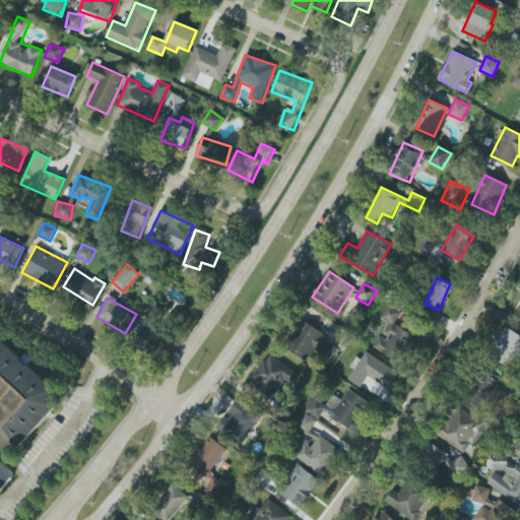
[(394,325),(401,311),(389,305),(381,319),(388,323),(381,336),(380,335),(373,348),(394,360),(399,350),(407,354),(416,337),(394,325)]
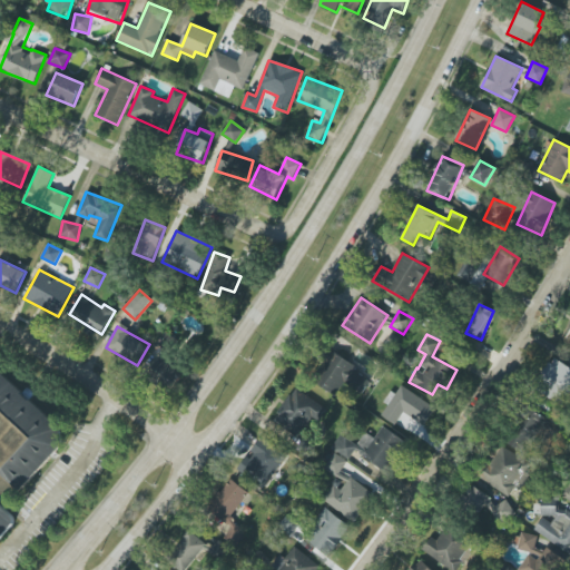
[(149,371),(173,389),(185,373),(164,356),(174,343),(165,336),(153,351),(159,356),(149,371)]
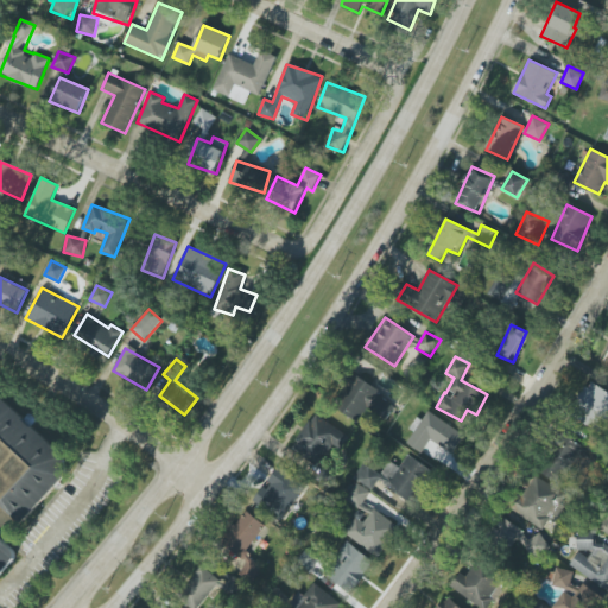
[(377,385),(349,377),(339,413),(362,420),(365,411),(390,418),(393,403),(373,397),(377,385)]
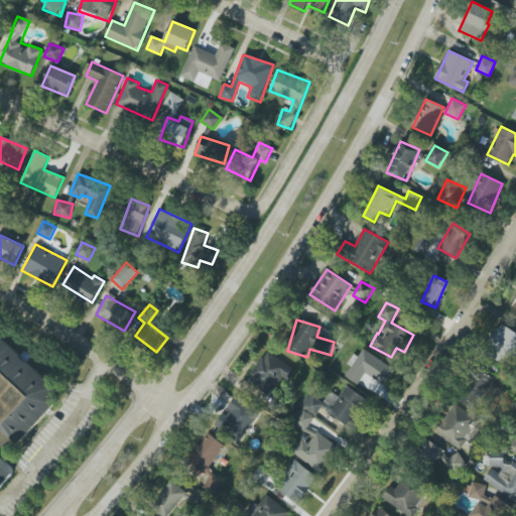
[(515,332),(501,324),(485,353),(510,368),(515,356),(515,332)]
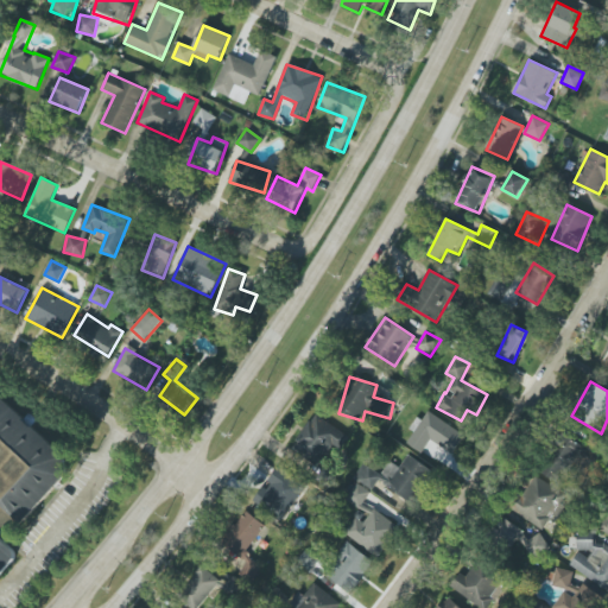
[(0,397),(0,504),(21,524),(65,476),(59,470),(69,460),(0,397)]
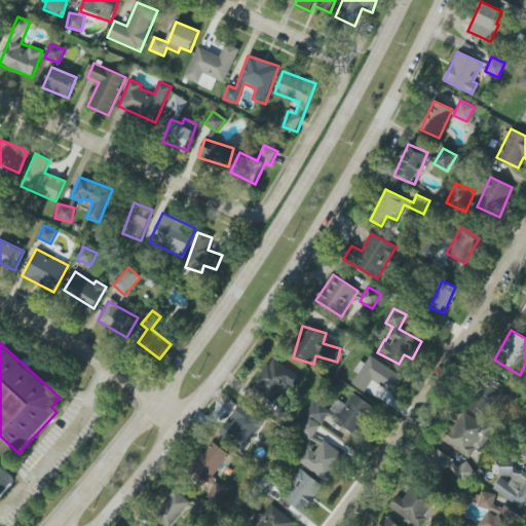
[(402,376),(370,355),(365,364),(361,361),(353,372),(358,374),(351,383),(365,391),(372,381),(390,393),(402,376)]
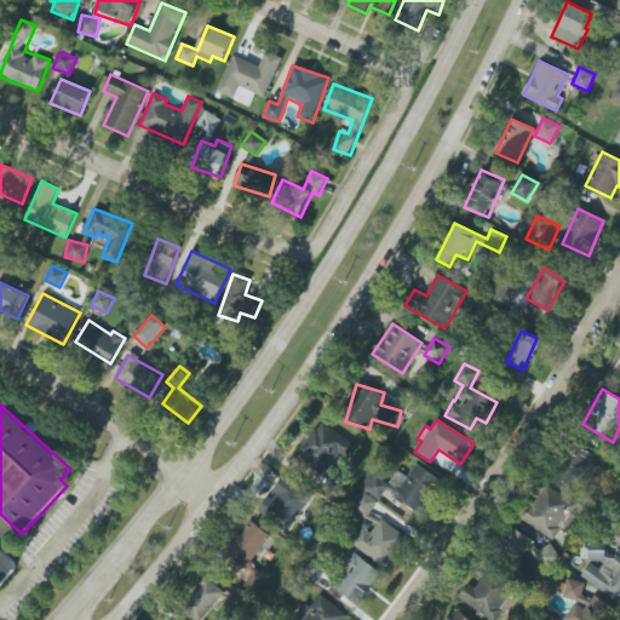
[(298,455),(323,474),(337,455),(343,460),(354,445),(322,422),(298,455)]
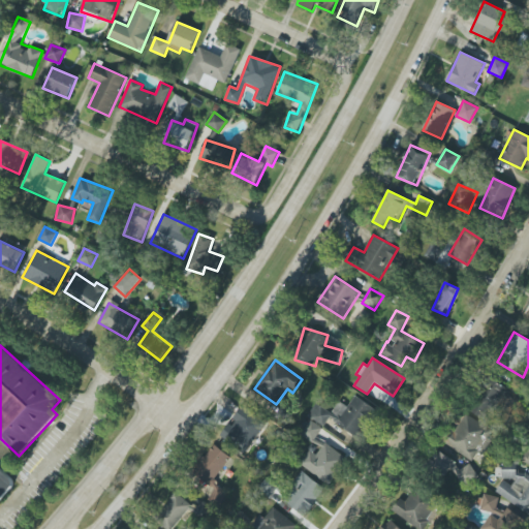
[(470,411),(488,422),(508,390),(492,378),(470,411)]
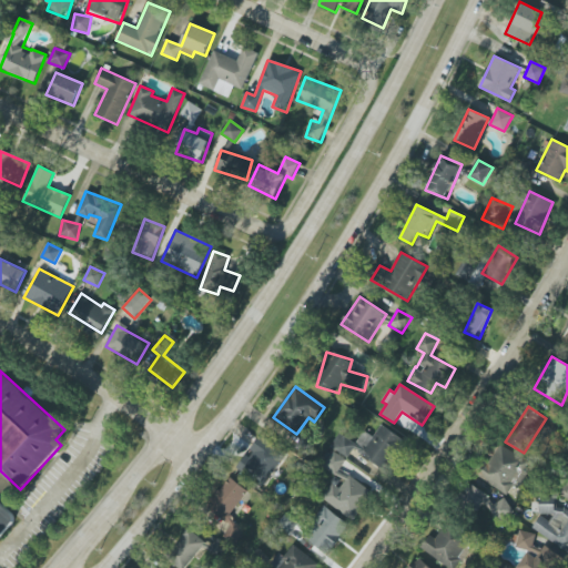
[(386,469),(404,439),(381,425),(373,437),(364,430),(356,444),(338,433),(330,447),(334,449),(324,467),(345,480),(340,488),(332,484),(322,500),(354,520),(373,490),(340,470),(353,448),(386,469)]
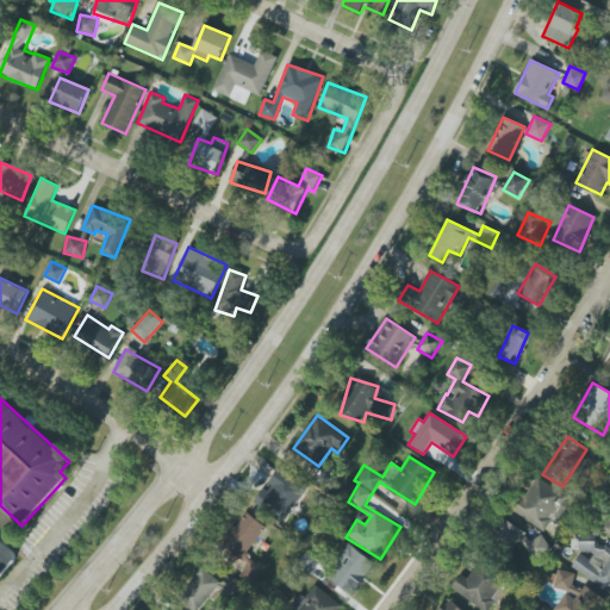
[(306,487),(279,467),(254,502),(282,522),(306,487)]
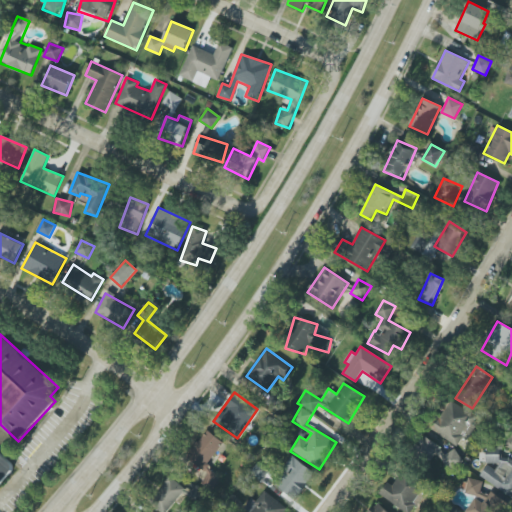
[(479,419),(451,401),(432,430),(457,446),(463,437),(466,439),(479,419)]
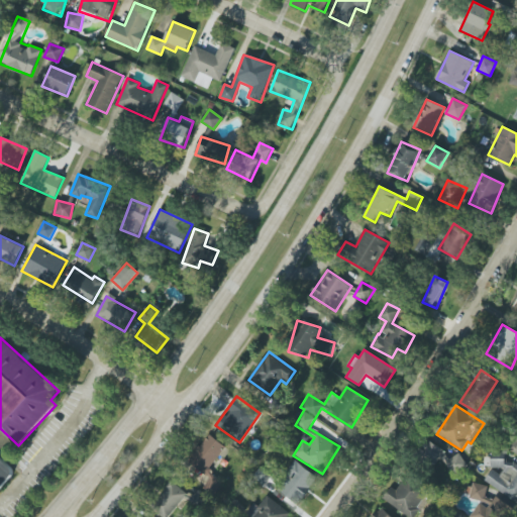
[(209,481),(204,487),(213,495),(223,483),(207,470),(225,447),(209,435),(187,462),(209,481)]
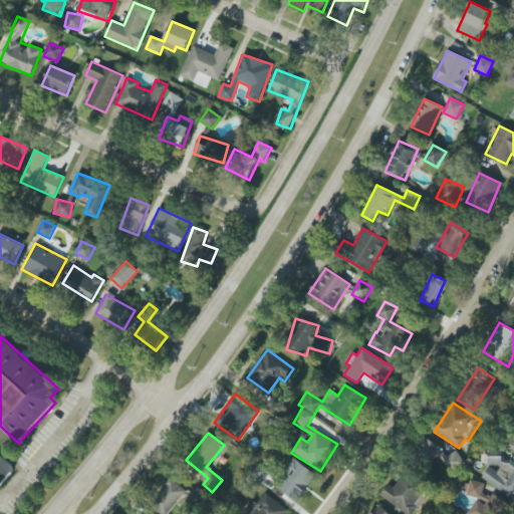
[(464,459),(452,452),(451,455),(425,439),(418,452),(455,475),(464,459)]
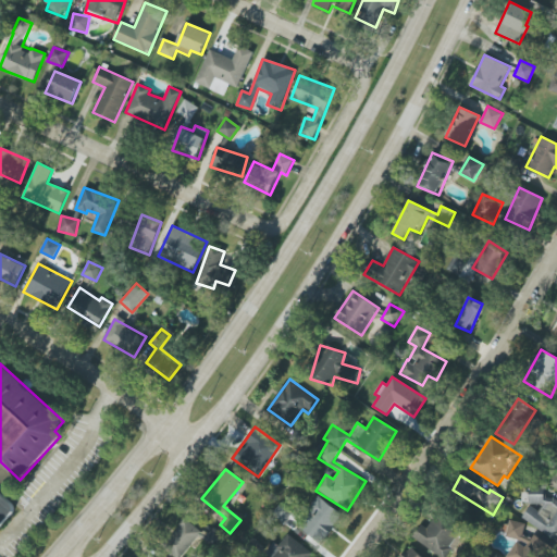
[(556,541),(556,500),(531,484),(522,498),(531,504),(521,519),(556,541)]
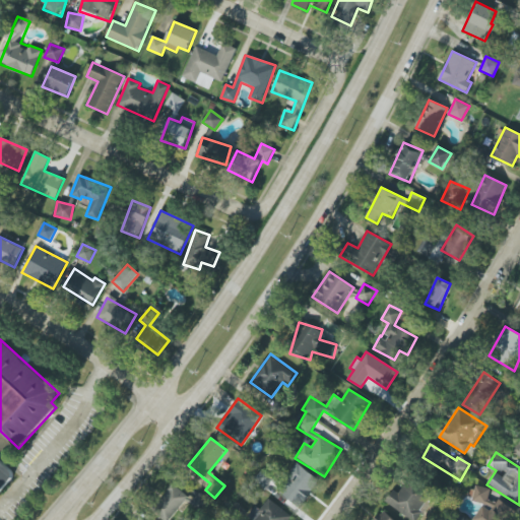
[(0,489),(14,473),(0,460),(0,489)]
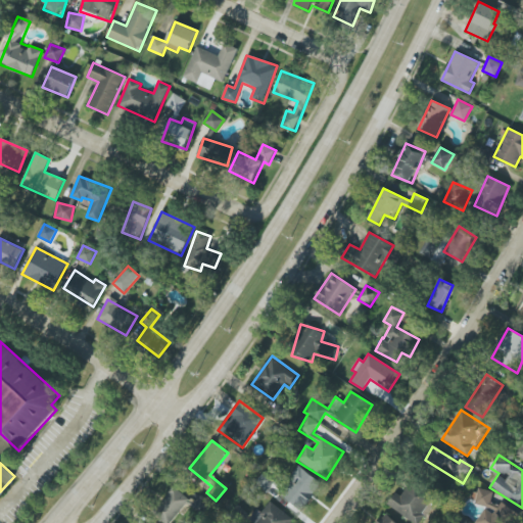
[(304,510),(321,480),(296,468),(281,497),(304,510)]
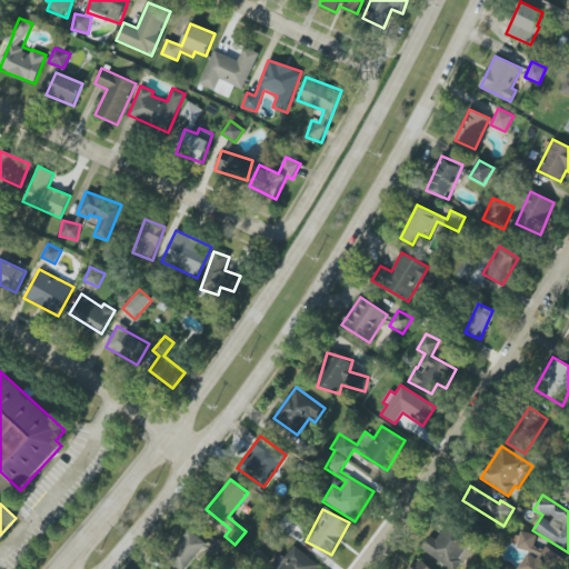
[(450,568),(453,568),(473,541),(448,523),(436,540),(430,537),(422,549),(450,568)]
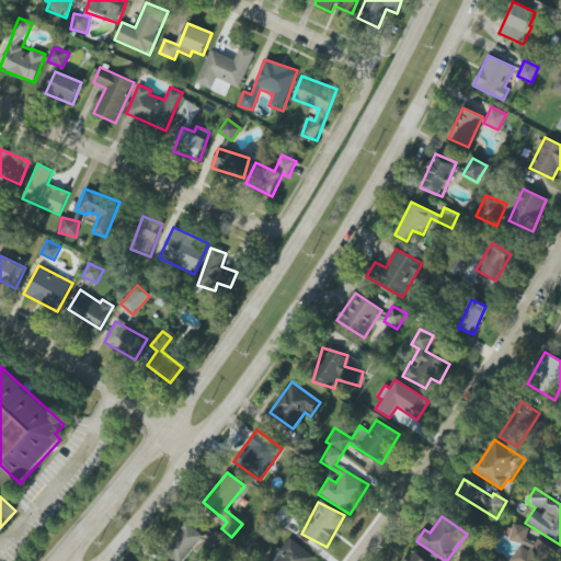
[(176,560),(181,560),(204,538),(189,523),(164,548),(176,560)]
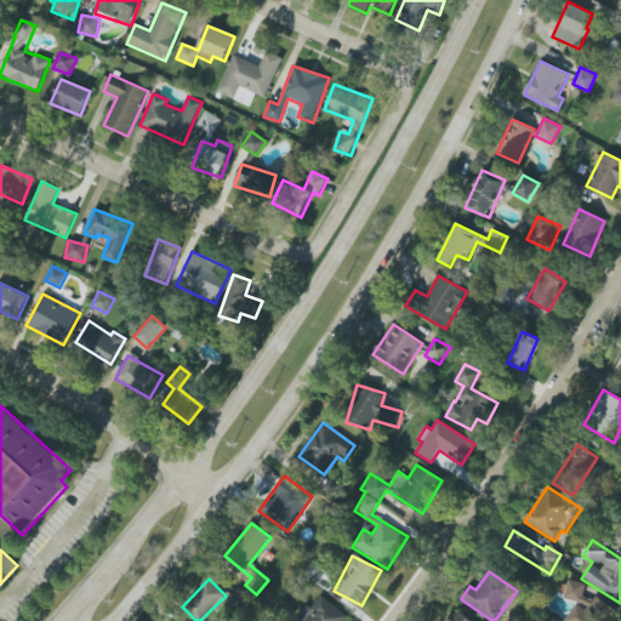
[(605,620),(613,609),(584,592),(586,587),(571,579),(562,596),(575,604),(564,620),(605,620)]
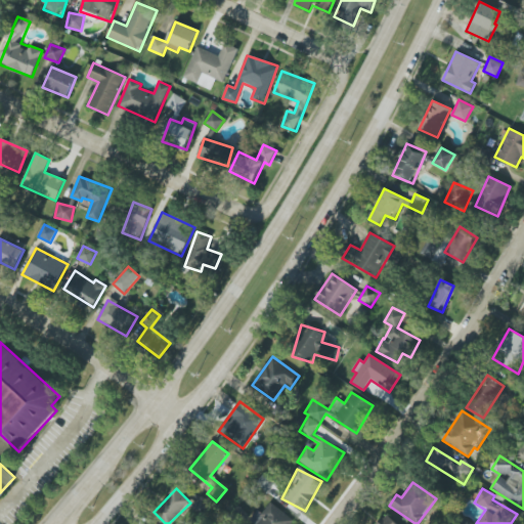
[(192,507),(201,514),(210,504),(201,496),(192,507)]
